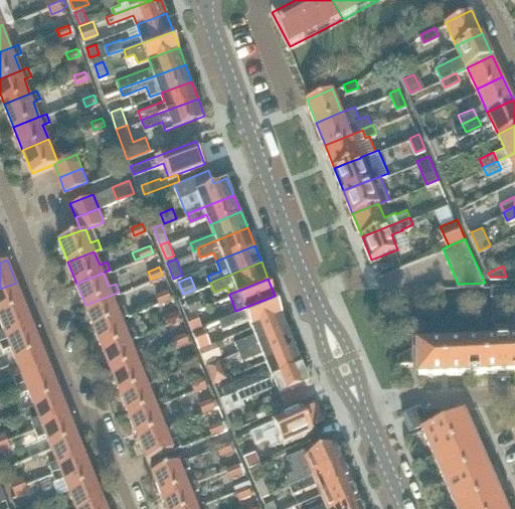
[(0,314),(25,304),(16,283),(0,289),(0,314)]
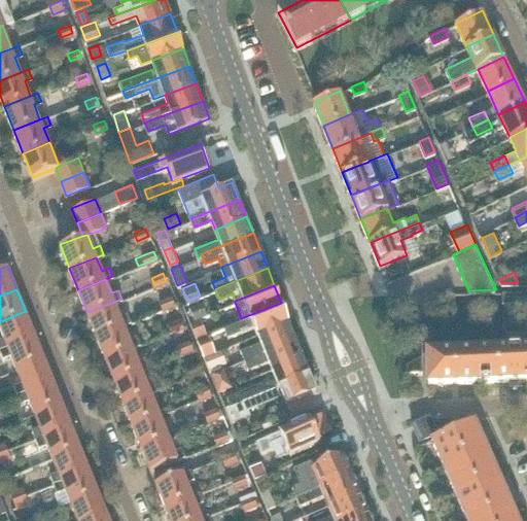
[(526,301),(526,290),(502,290),(502,302),(526,301)]
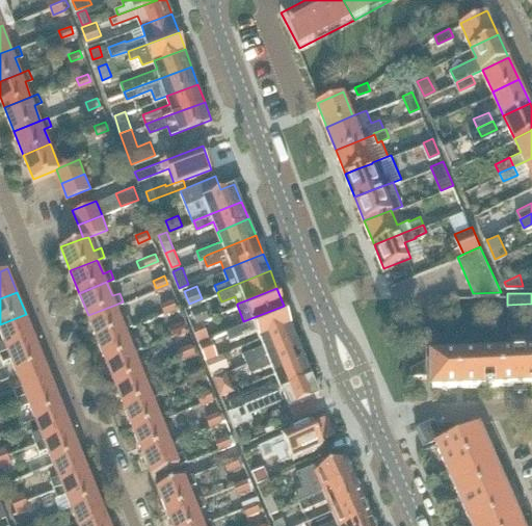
[(165,311),(177,307),(174,298),(162,303),(165,311)]
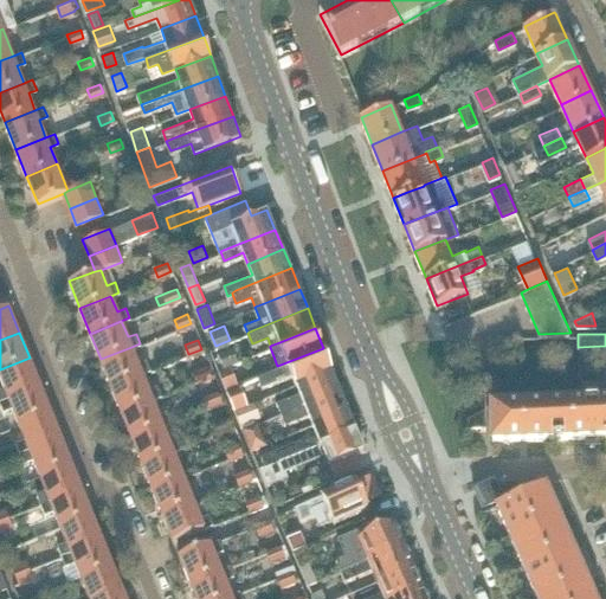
[(224,366),(230,362),(237,360),(232,346),(218,350),(224,366)]
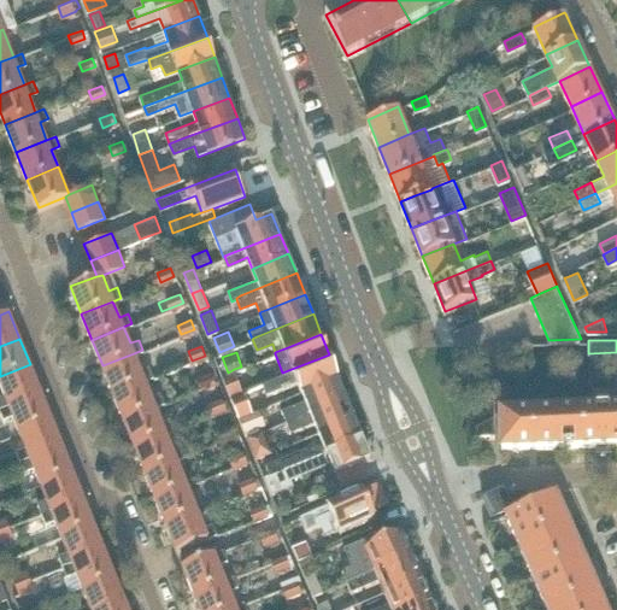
[(148,365),(140,369),(134,353),(103,365),(113,392),(145,380),(153,376),(148,365)]
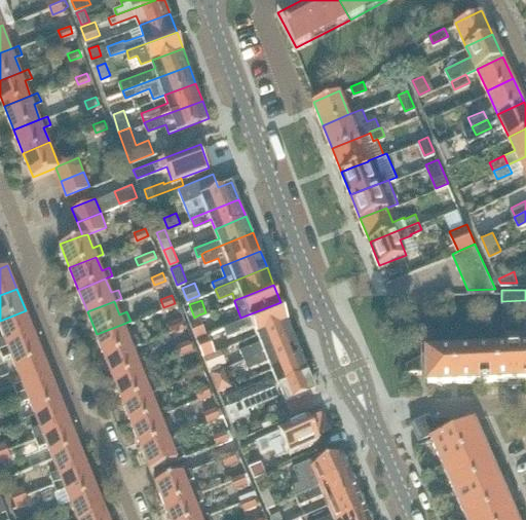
[(257,332),(288,319),(280,302),(240,318),(224,325),(228,335),(254,325),(257,332)]
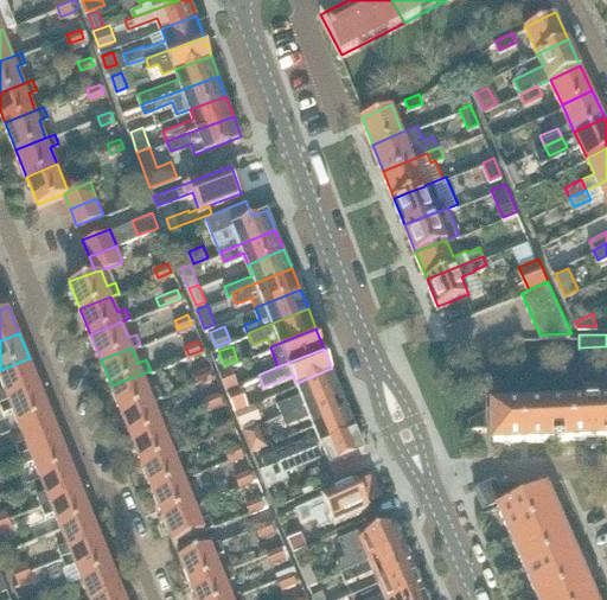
[(0,399),(0,400),(39,384),(30,358),(0,370),(0,375),(5,387),(0,388),(0,399)]
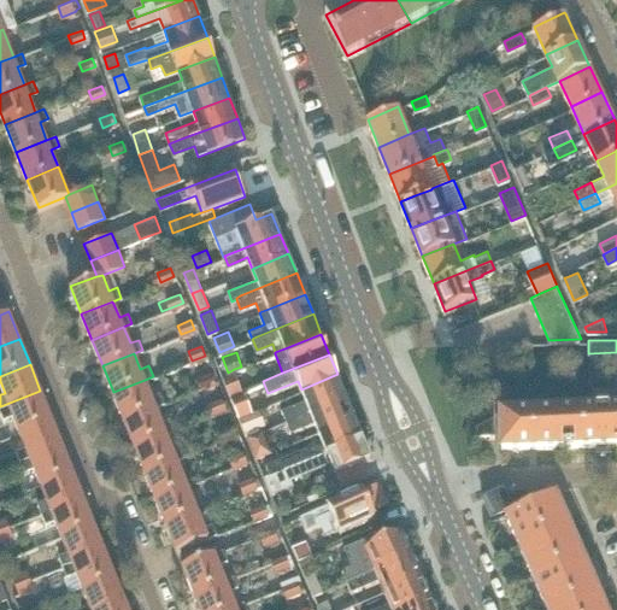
[(231,394),(242,389),(234,369),(228,373),(223,374),(231,394)]
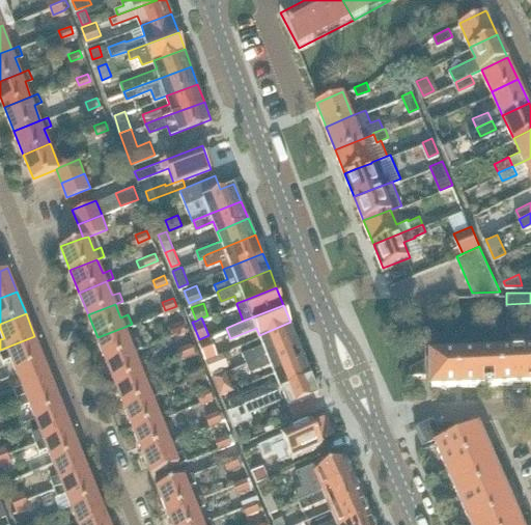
[(173,333),(185,328),(182,321),(170,325),(173,333)]
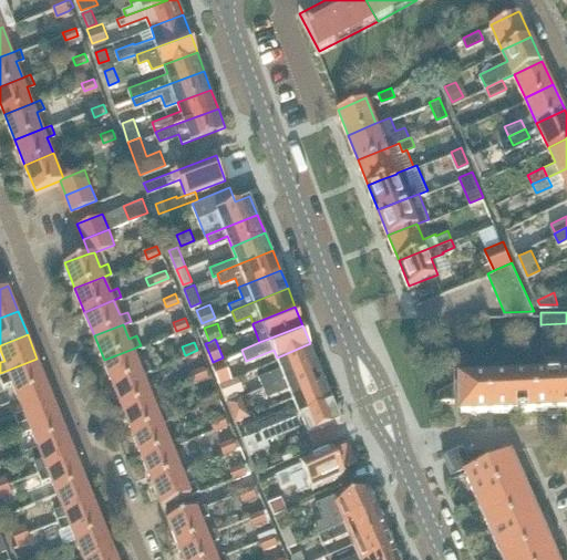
[(263,384),(266,383),(286,375),(318,362),(310,343),(277,358),(280,365),(259,374),(263,384)]
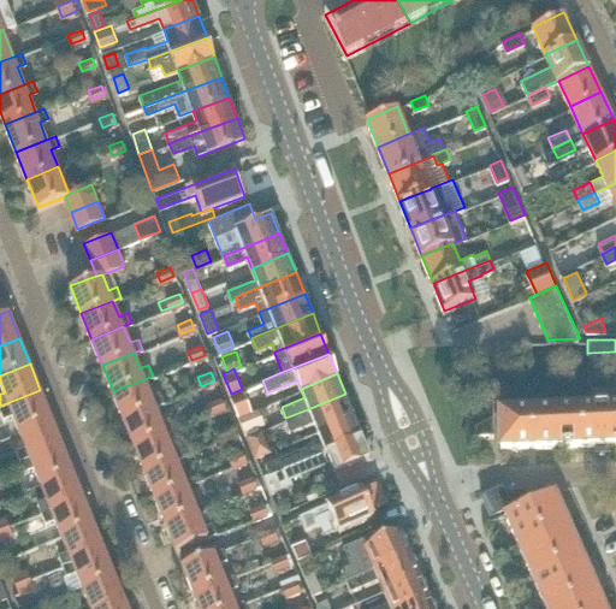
[(159,391),(150,395),(144,379),(113,391),(123,418),(154,404),(163,401),(159,391)]
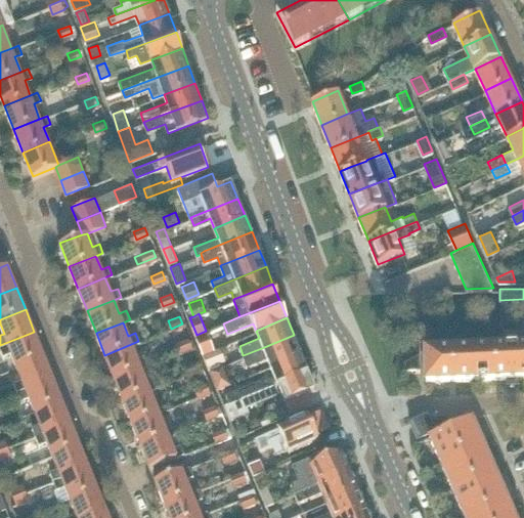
[(523,329),(505,330),(506,345),(426,347),(427,379),(507,376),(508,382),(519,382),(518,375),(523,375),(523,329)]
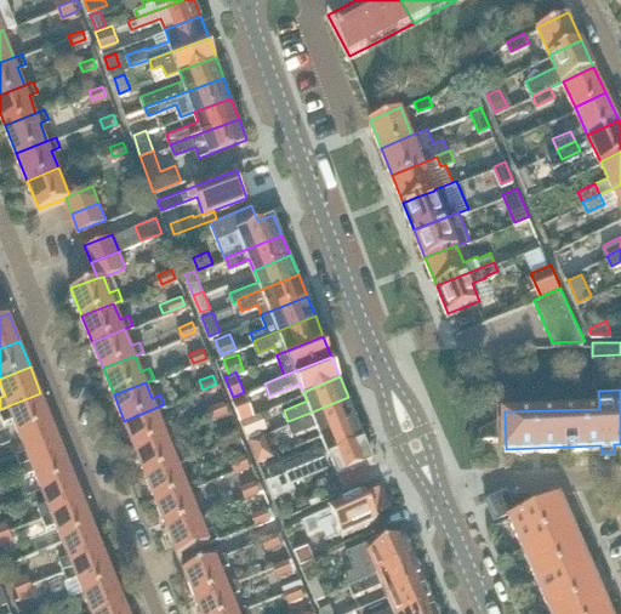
[(240,418),(254,411),(245,391),(244,392),(233,397),(240,418)]
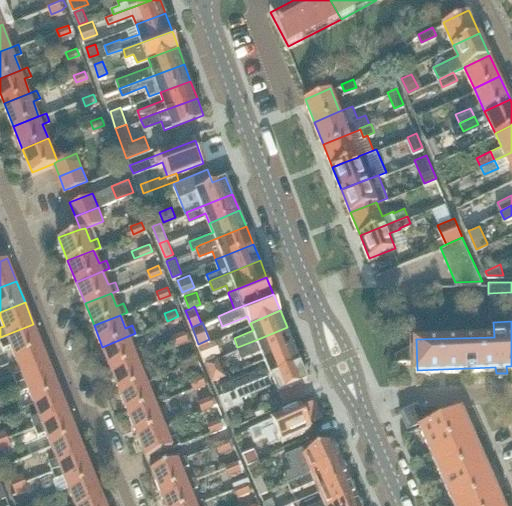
[(42,346),(34,325),(33,324),(0,337),(4,346),(11,343),(16,356),(42,346)]
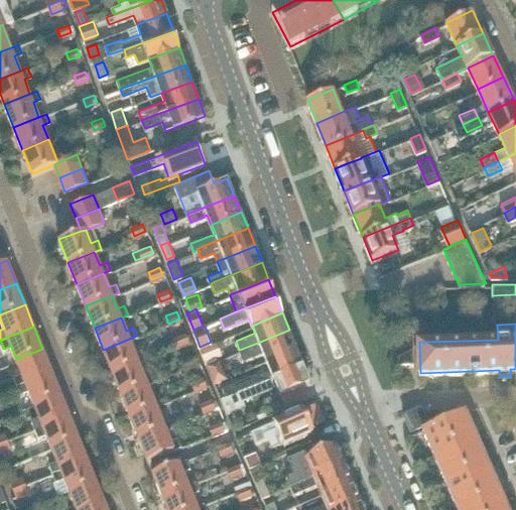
[(266,359),(296,347),(289,330),(260,342),(242,349),(239,350),(243,359),(263,352),(264,355),(266,359)]
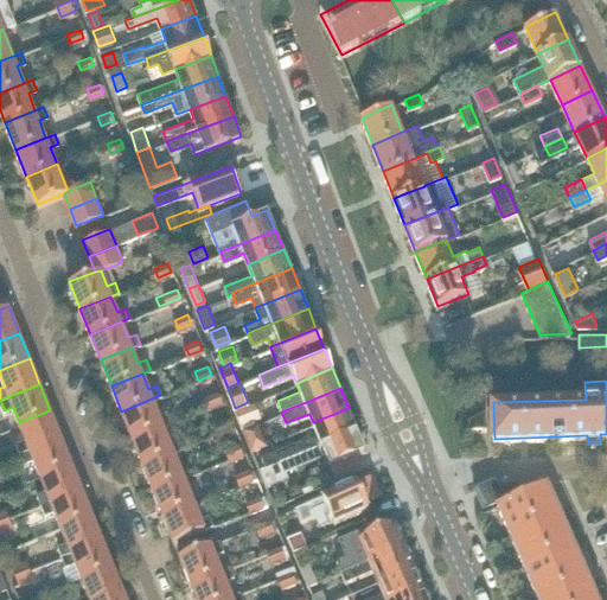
[(209,406),(222,401),(218,391),(205,397),(209,406)]
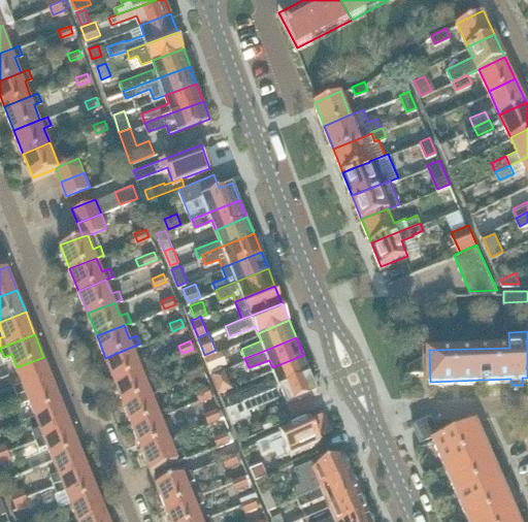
[(145,357),(138,360),(132,347),(105,358),(114,380),(141,369),(149,366),(145,357)]
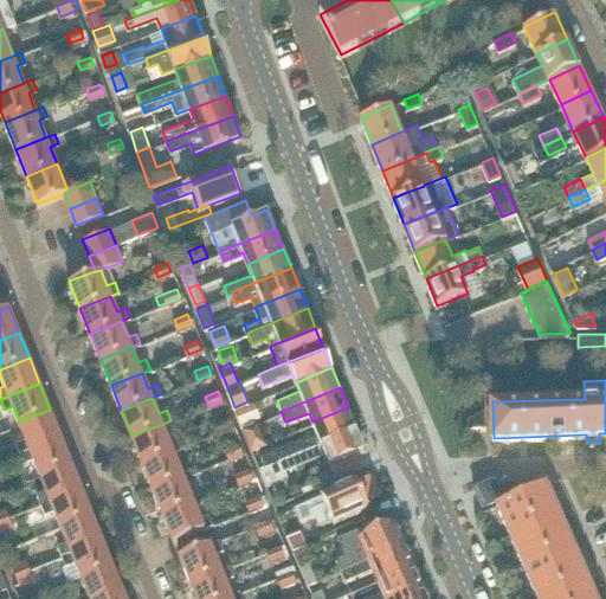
[(247,401),(234,407),(243,427),(250,425),(247,420),(262,414),(256,399),(247,401)]
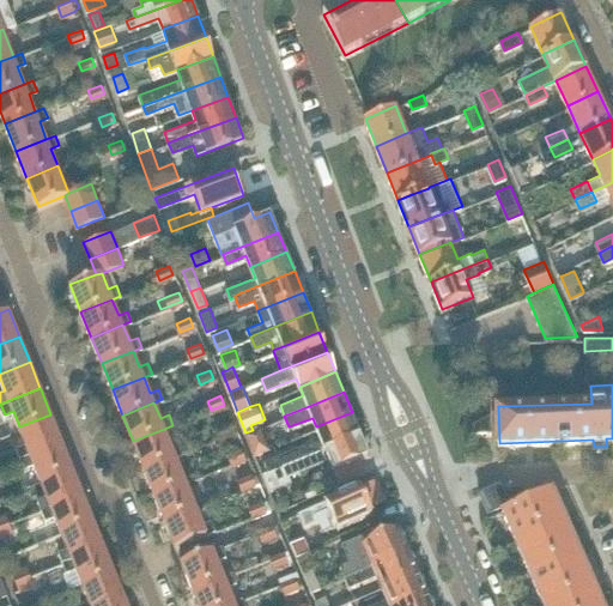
[(268,470),(359,431),(352,412),(316,426),(320,437),(311,442),(310,440),(263,459),(268,470)]
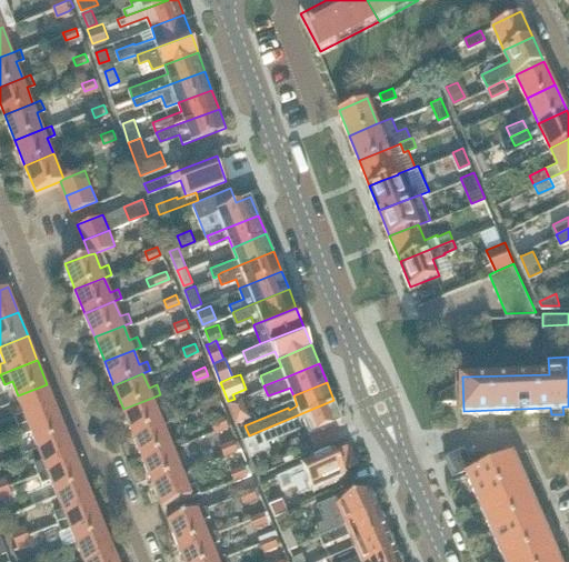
[(440,400),(457,400),(456,382),(438,392),(440,400)]
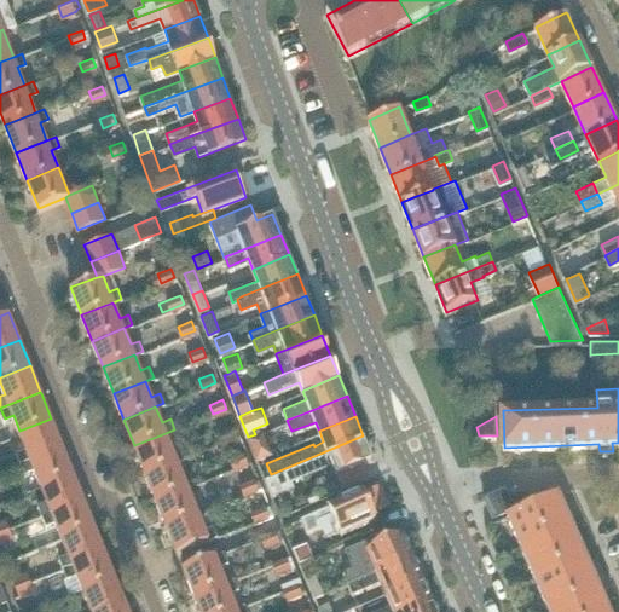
[(22,461),(62,444),(51,419),(19,431),(25,448),(17,450),(22,461)]
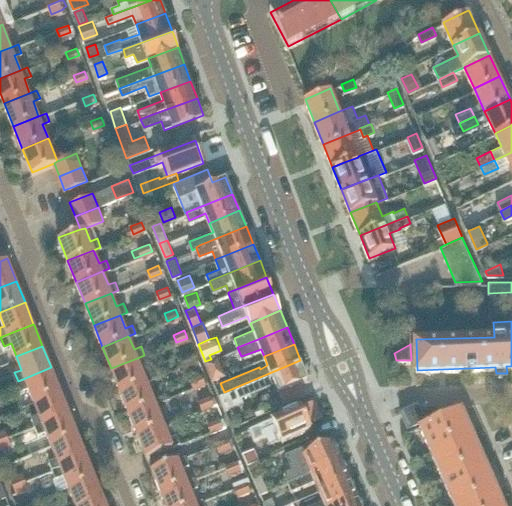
[(185,364),(196,360),(193,352),(182,356),(185,364)]
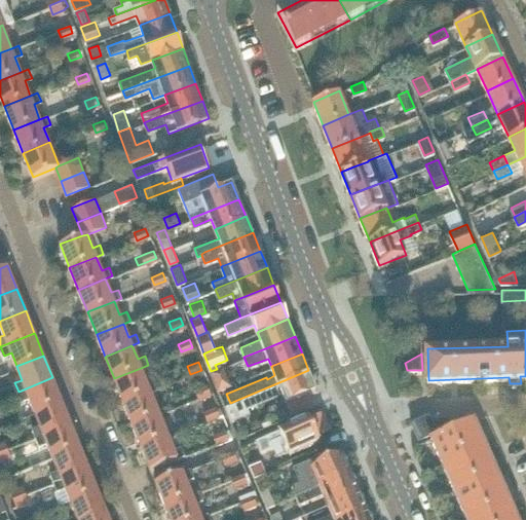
[(218,387),(229,383),(223,366),(217,369),(211,371),(218,387)]
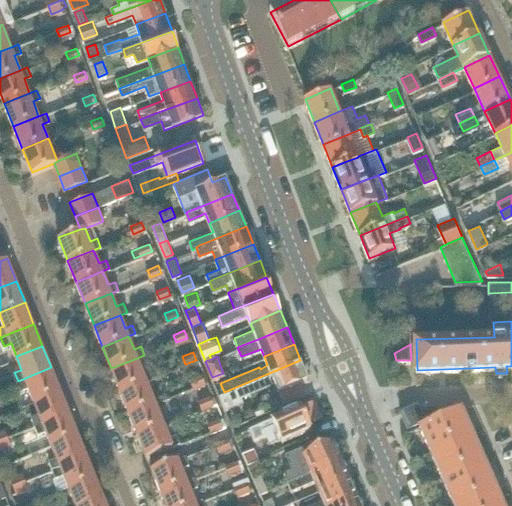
[(150,368),(143,371),(137,358),(111,368),(120,390),(146,379),(153,377),(150,368)]
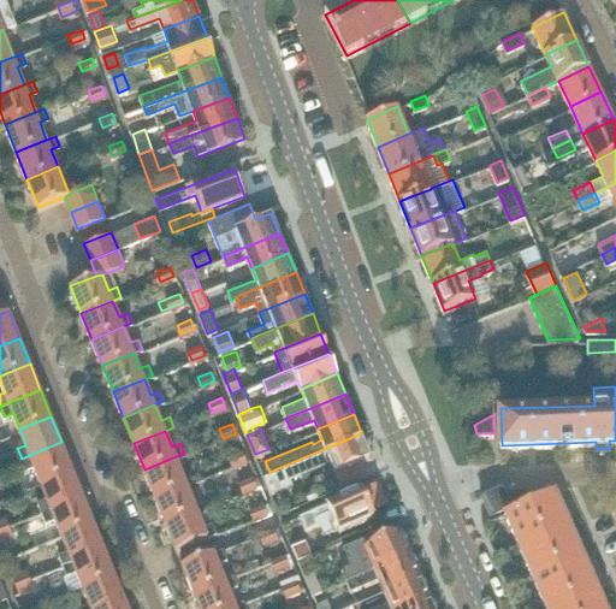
[(361,459),(369,455),(361,433),(270,472),(264,474),(271,491),(292,482),(290,477),(330,460),(333,469),(335,469),(341,484),(367,473),(361,459)]
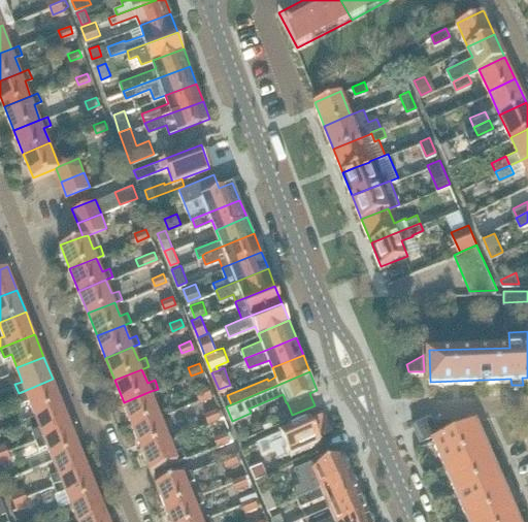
[(62,401),(56,386),(53,379),(19,393),(22,401),(29,398),(34,413),(62,401)]
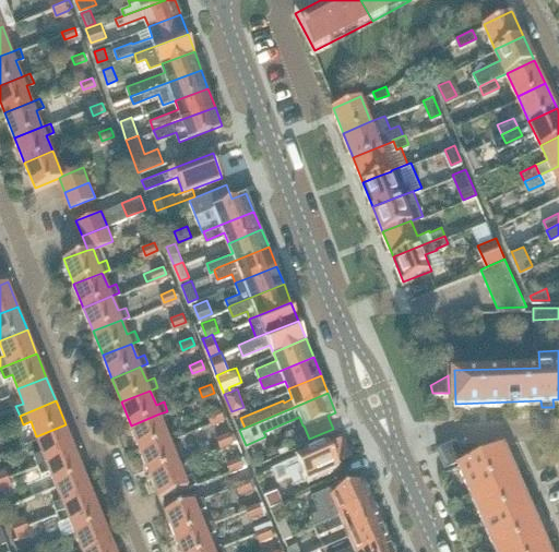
[(212,421),(223,416),(219,408),(207,412),(212,421)]
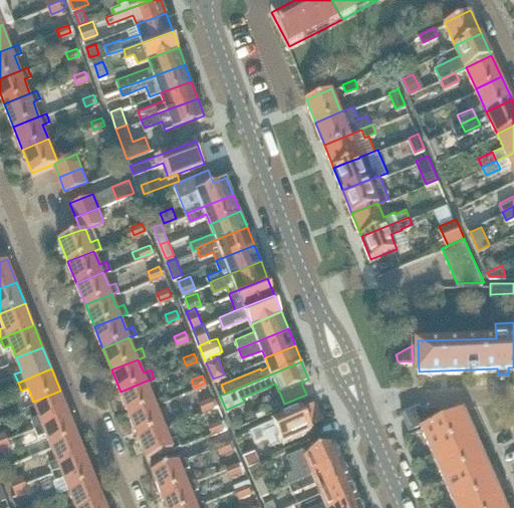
[(130,414),(156,403),(147,381),(120,392),(130,414)]
